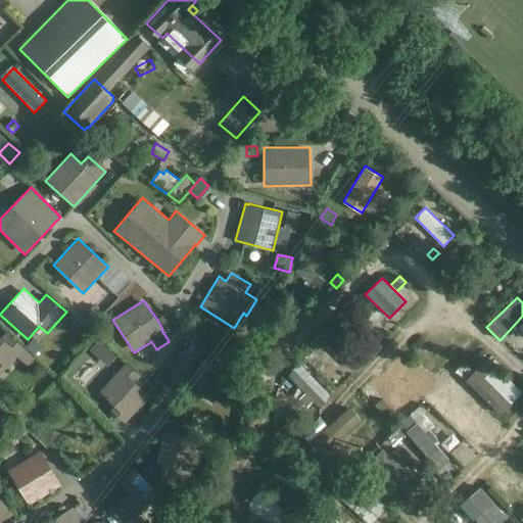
[(91,326),(103,314),(94,306),(83,318),(91,326)]
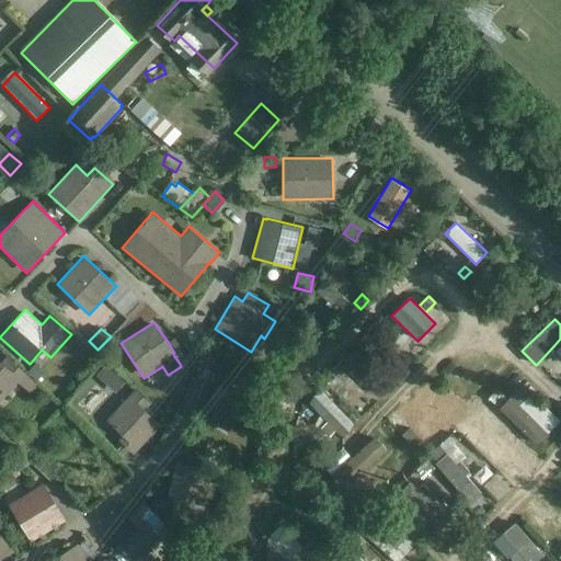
[(174,339),(169,343),(173,351),(180,346),(174,339)]
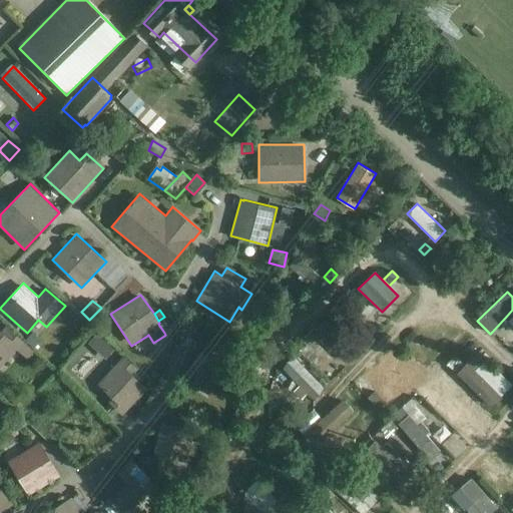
[(328,344),(332,348),(345,362),(357,351),(327,320),(315,332),(322,338),(319,341),(325,347),(328,344)]
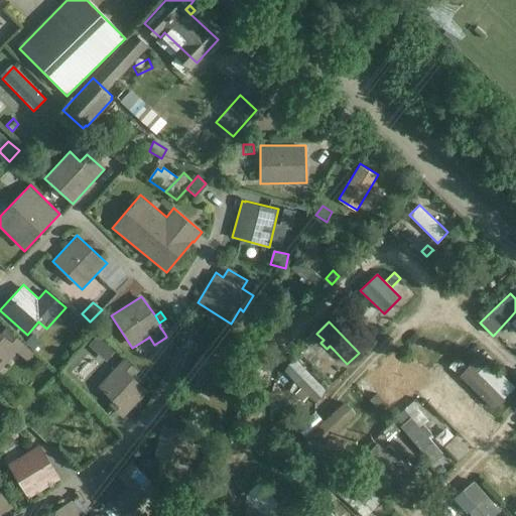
[(0,331),(0,369),(13,356),(18,361),(27,351),(19,344),(17,347),(0,331)]
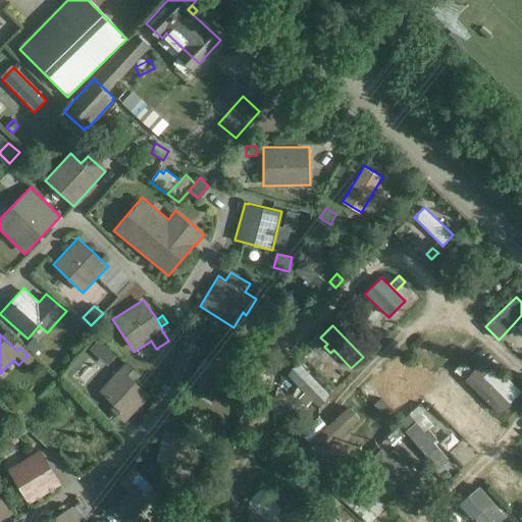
[(99,358),(108,349),(99,340),(90,350),(99,358)]
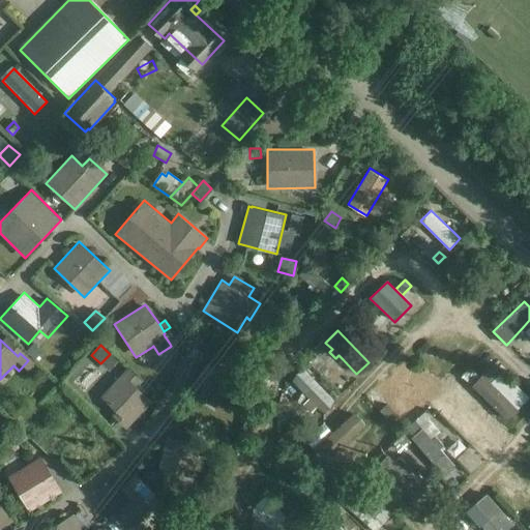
[(41,352),(33,346),(27,353),(35,359),(41,352)]
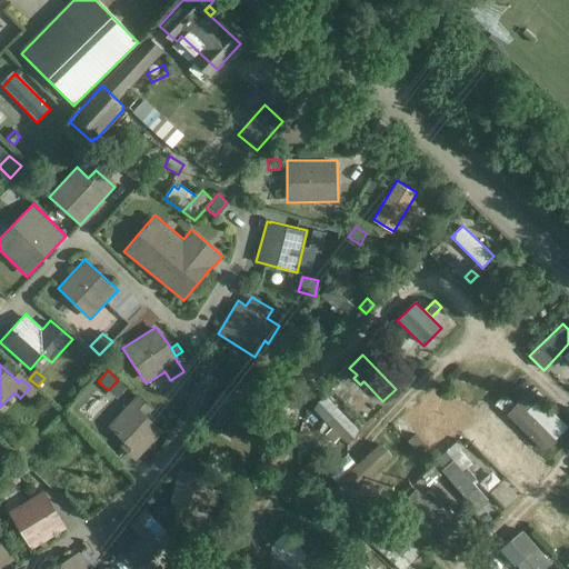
[(339,386),(331,378),(323,386),(330,392),(339,386)]
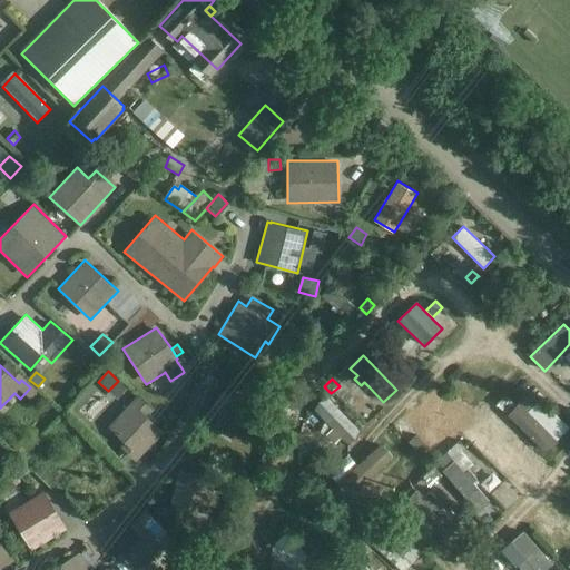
[(254,408),(251,406),(223,389),(203,420),(235,439),(253,410),(254,408)]
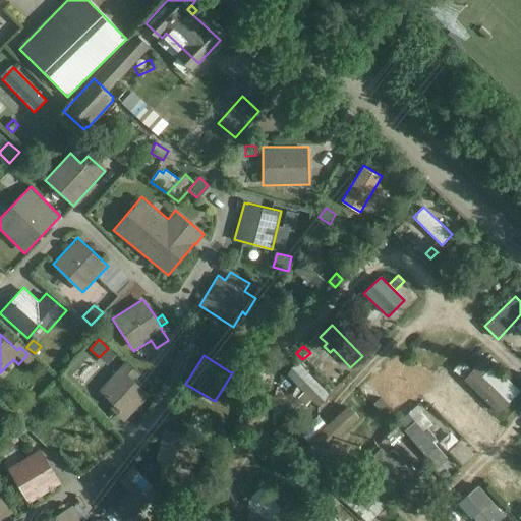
[(465,359),(458,366),(457,367),(463,373),(471,365),(465,359)]
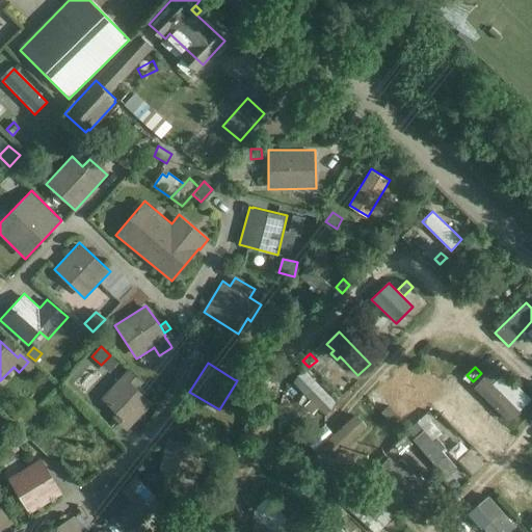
[(321,406),(330,398),(302,369),(293,378),(321,406)]
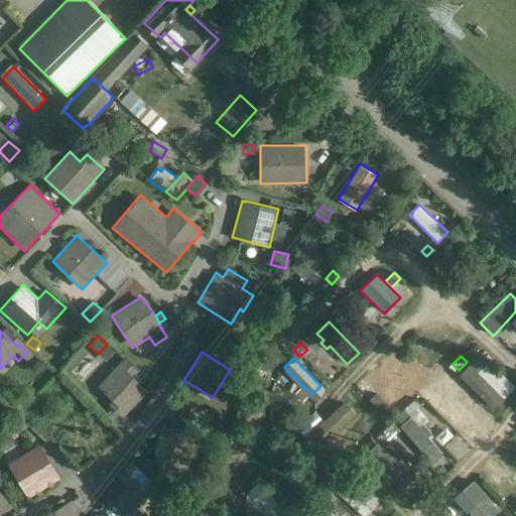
[(409,387),(417,380),(397,359),(390,366),(409,387)]
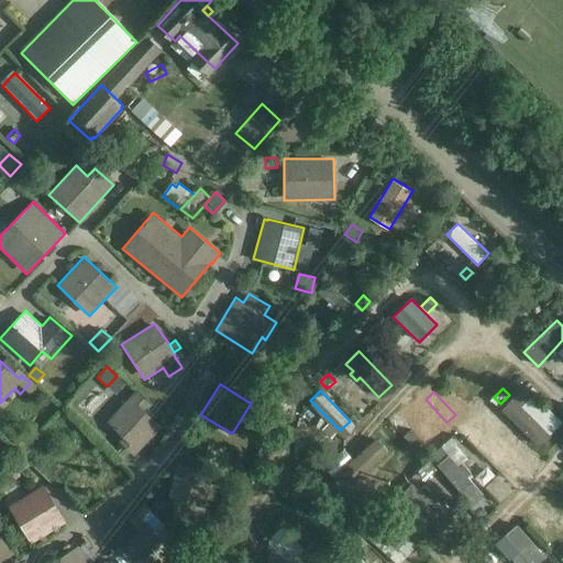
[(135,393),(108,422),(106,424),(122,440),(119,443),(133,457),(159,429),(144,414),(151,407),(135,393)]
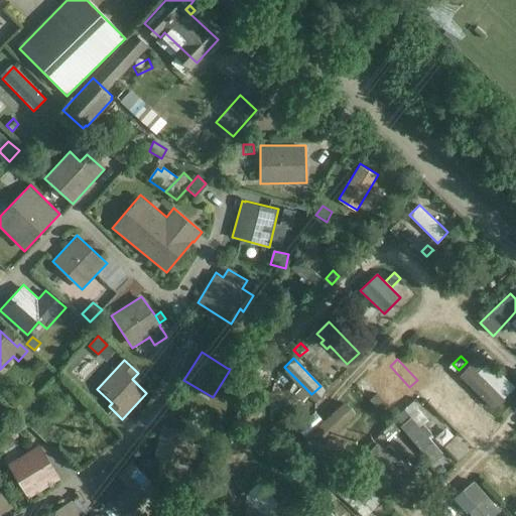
[(503,398),(478,373),(477,373),(483,367),(476,360),(460,376),(494,409),(504,399),(503,398)]
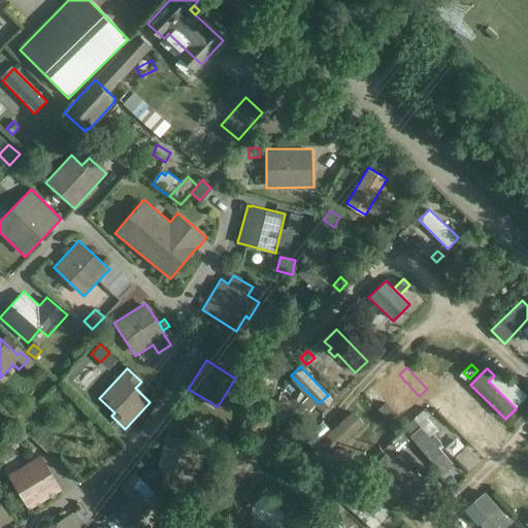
[(236,369),(232,376),(235,377),(234,380),(246,387),(252,378),(236,369)]
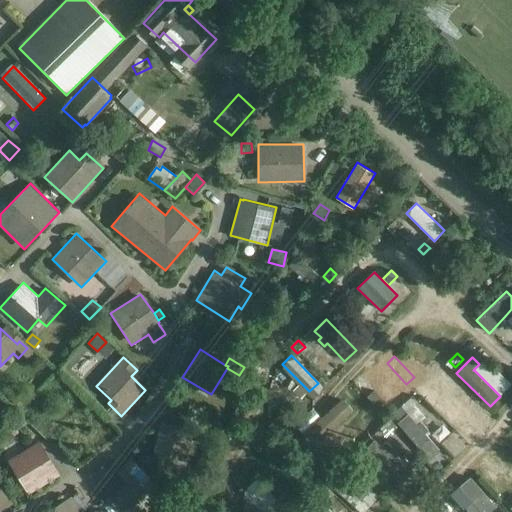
[(304,432),(313,443),(333,426),(341,435),(352,425),(344,415),(349,411),(352,408),(343,398),(304,432)]
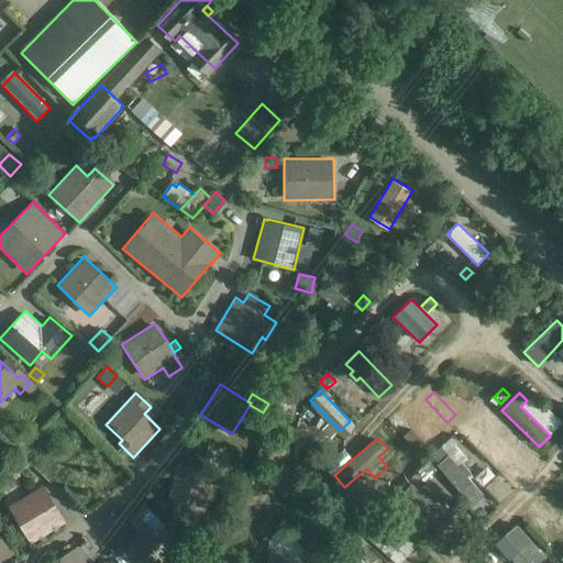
[(483,445),(474,454),(501,483),(510,474),(483,445)]
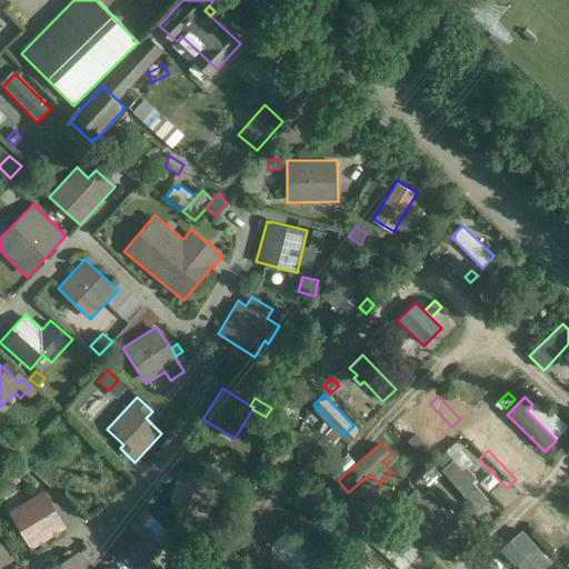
[(442,467),(451,459),(445,452),(436,460),(442,467)]
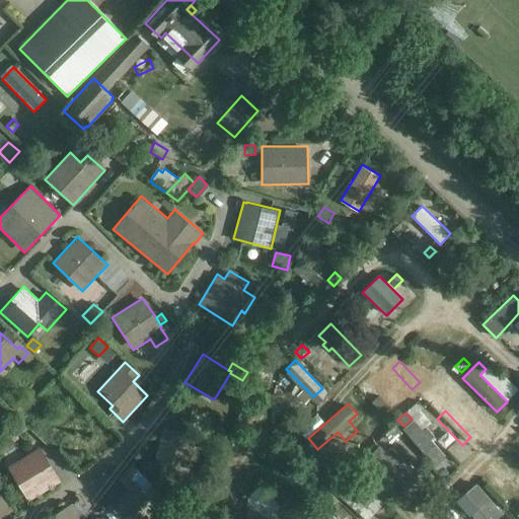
[(311,432),(323,423),(317,415),(306,425),(311,432)]
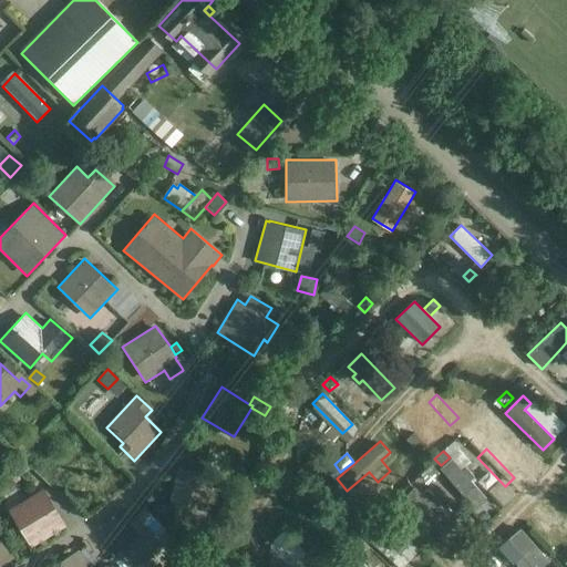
[(487,498),(471,481),(465,473),(452,459),(440,468),(475,509),(487,498)]
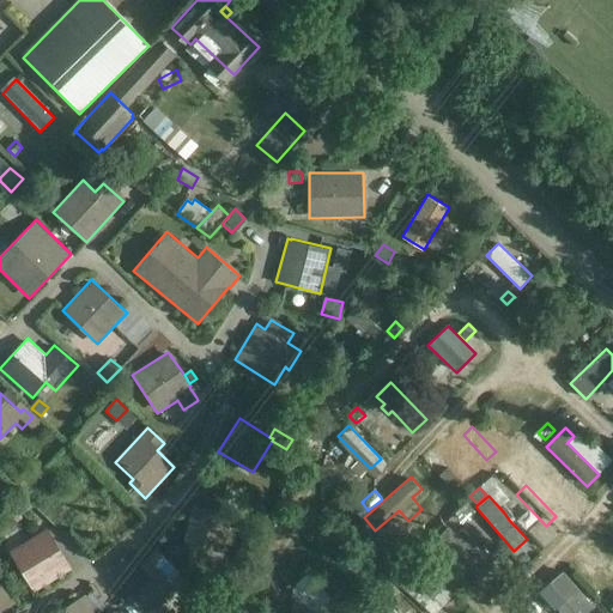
[(14,503),(2,510),(10,526),(23,519),(20,515),(14,503)]
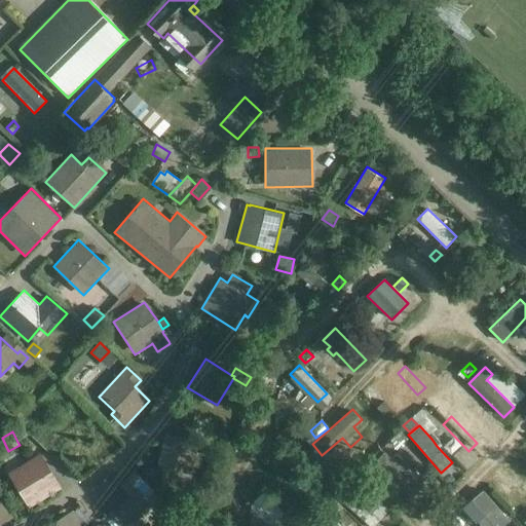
[(165,431),(157,464),(191,474),(199,440),(165,431)]
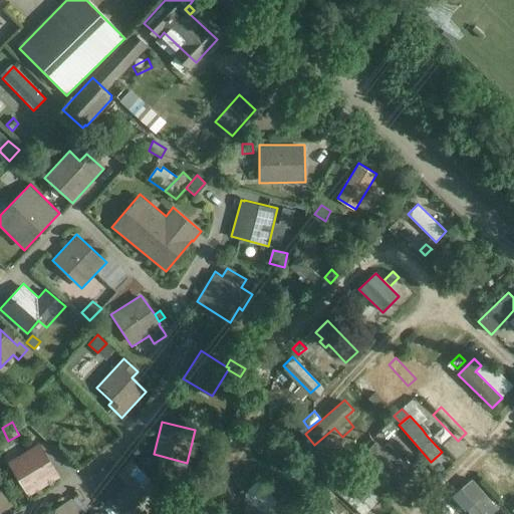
[(40,442),(8,462),(28,495),(60,476),(40,442)]
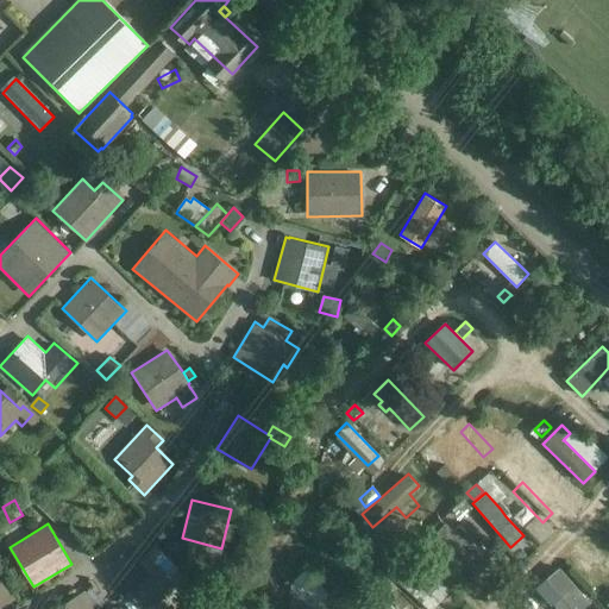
[(152,559),(162,551),(155,545),(117,581),(143,608),(145,608),(171,585),(175,589),(187,578),(176,566),(168,575),(152,559)]
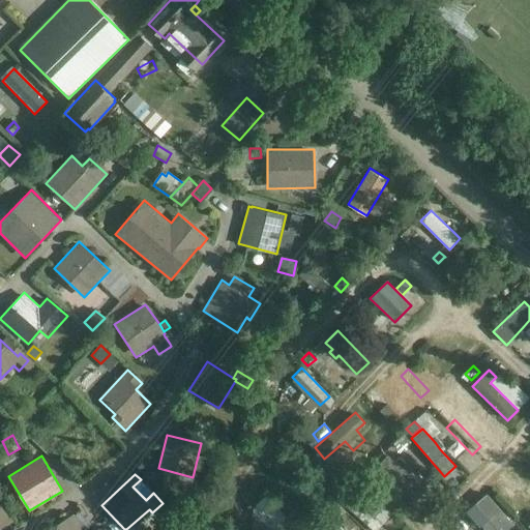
[(366,482),(361,477),(356,483),(361,489),(366,482)]
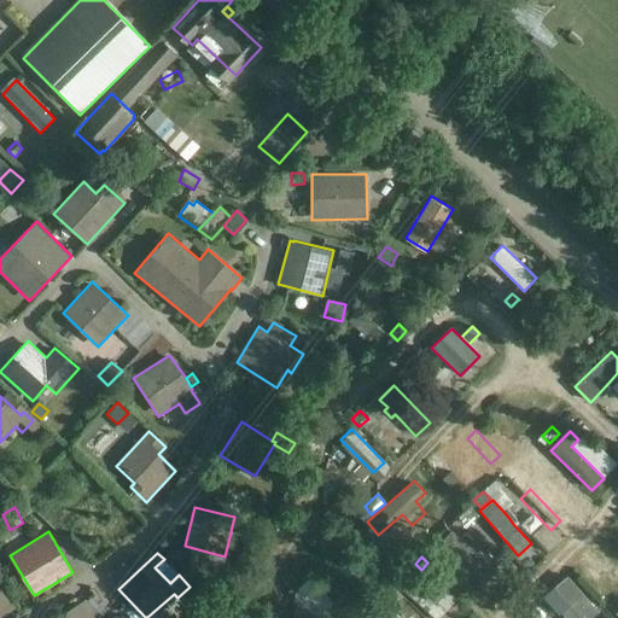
[(179,575),(164,559),(155,567),(170,583),(179,575)]
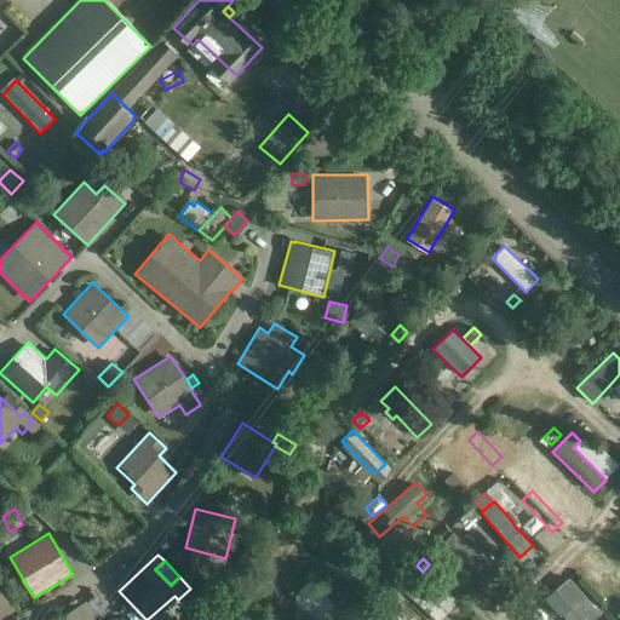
[(440,619),(448,613),(440,606),(434,600),(406,575),(396,585),(436,619),(440,619)]
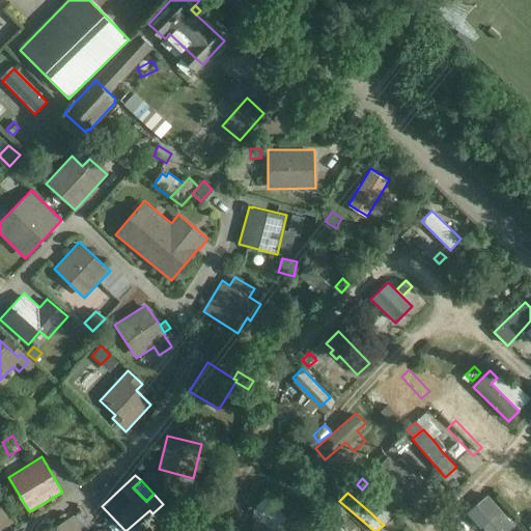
[(420,526),(428,518),(406,495),(397,503),(420,526)]
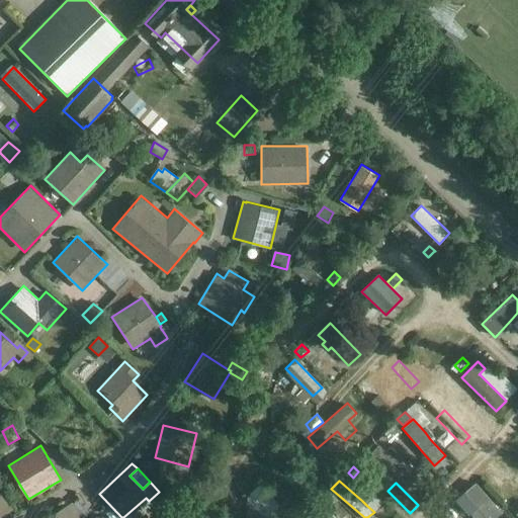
[(260,484),(250,493),(268,513),(263,517),(281,517),(288,512),(260,484)]
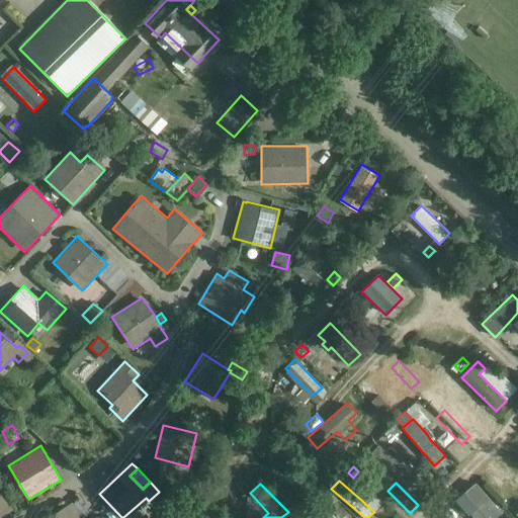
[(485,517),(492,517),(498,513),(472,485),(463,493),(485,517)]
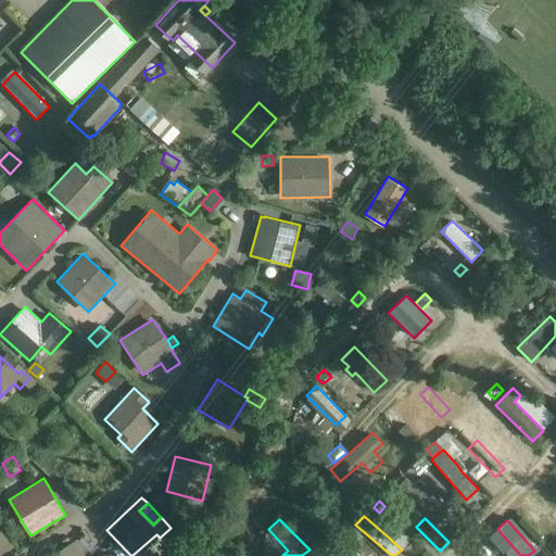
[(0,527),(0,555),(1,555),(14,546),(0,527)]
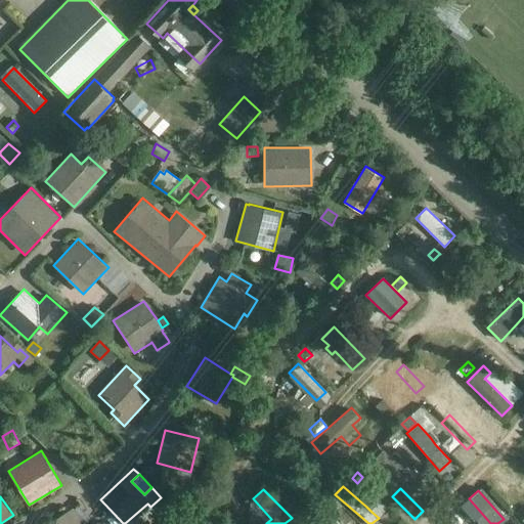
[(84,523),(74,507),(45,523),(84,523)]
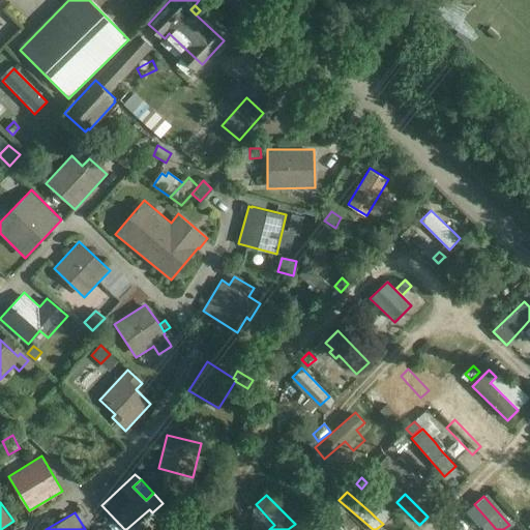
[(343,529),(330,518),(324,525),(322,523),(315,529),(343,529)]
